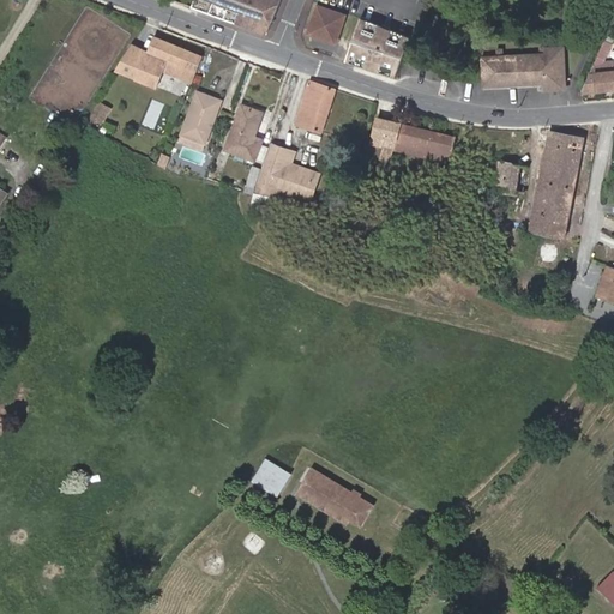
[(282,0),(197,0),(194,7),(269,35),(272,23),(278,25),(287,2),(282,1),(282,0)]
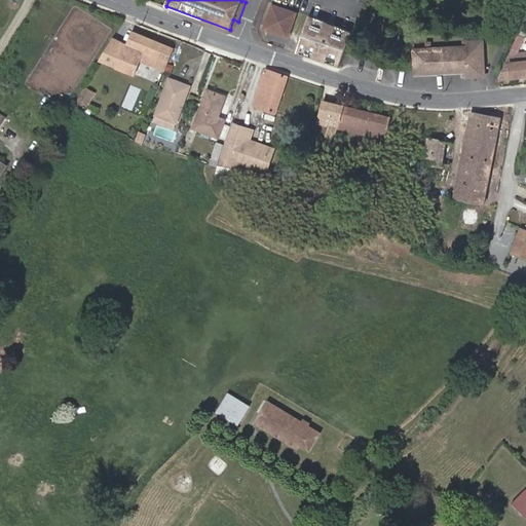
[(296,13),(274,5),(265,29),(288,37),(296,13)]
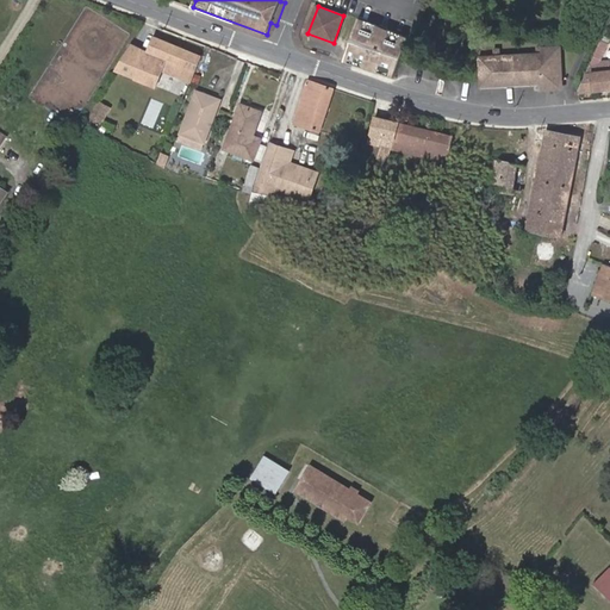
[(409,39),(360,18),(344,62),(393,79),(409,39)]
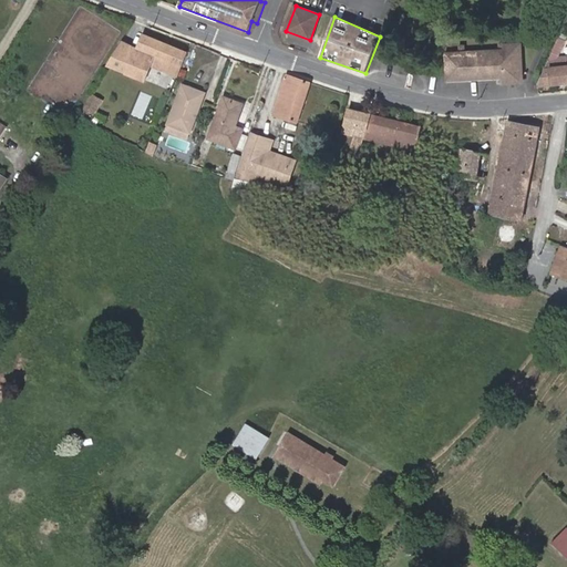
[(257,23),(251,21),(248,32),(253,33),(257,23)]
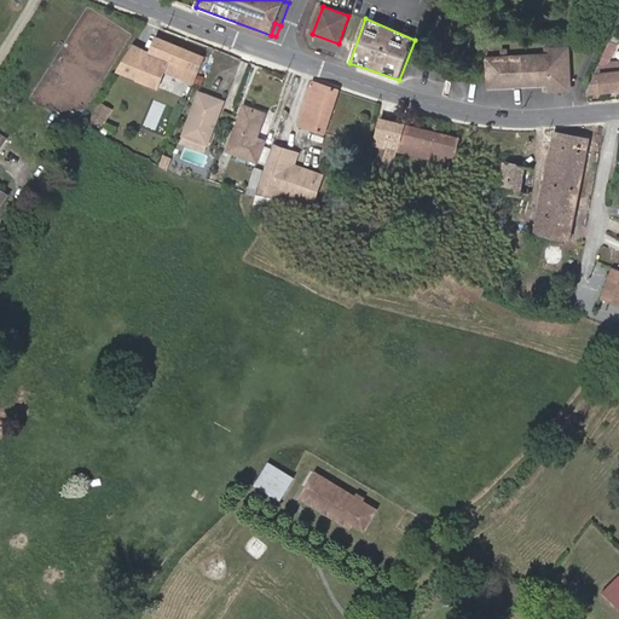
[(194,84),(204,57),(157,38),(150,52),(134,46),(120,70),(123,73),(160,87),(165,75),(180,81),(181,77),(194,84)]
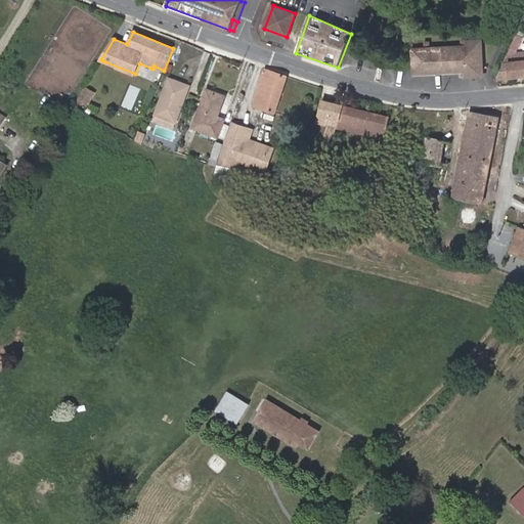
[(515,44),(501,79),(523,76),(523,51),(515,53),(523,34),(519,33),(515,44)]
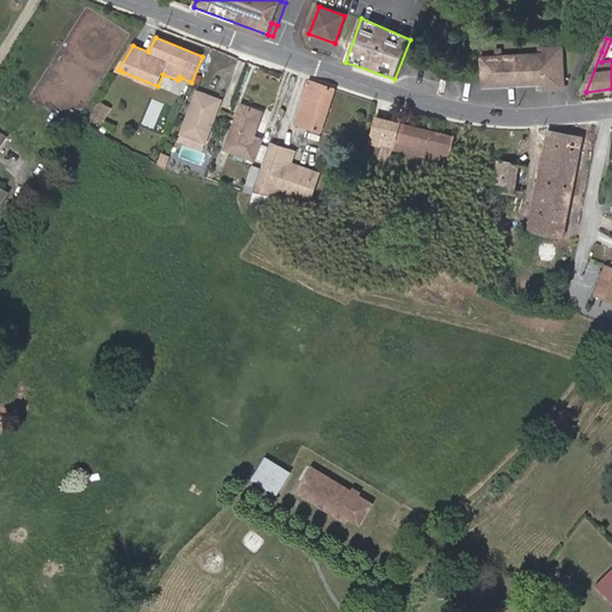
[(483,79),(483,87),(546,84),(548,89),(555,89),(561,87),(563,84),(562,53),(561,49),(558,48),(543,48),(543,47),(537,47),(537,51),(501,54),(500,49),(494,49),(495,55),(482,56),(483,79)]
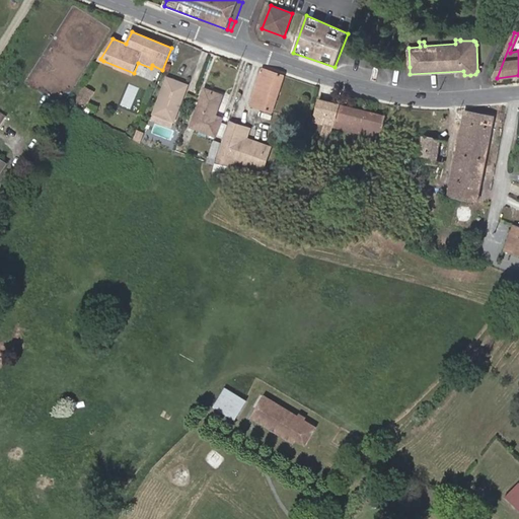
[(497,78),(510,44),(508,44),(492,78),(497,78)]
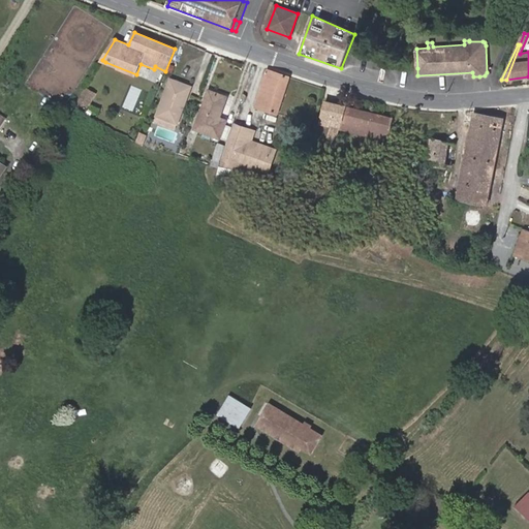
[(136,74),(105,62),(103,65),(134,79),(136,74)]
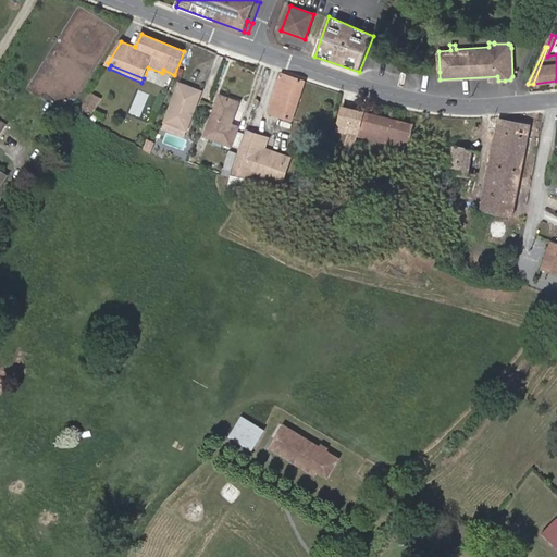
[(292,120),(305,82),(282,74),(270,112),(292,120)]
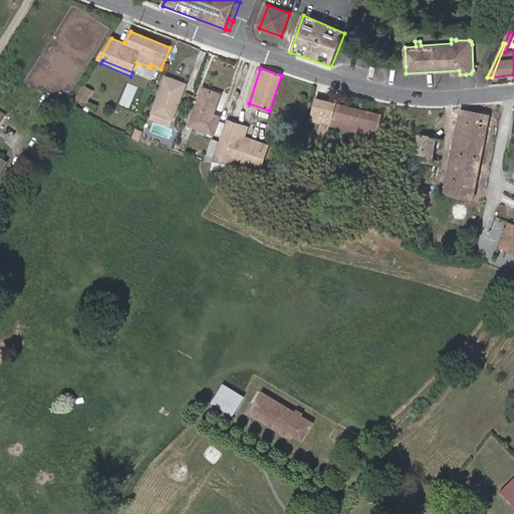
[(185,84),(166,77),(153,112),(172,119),(185,84)]
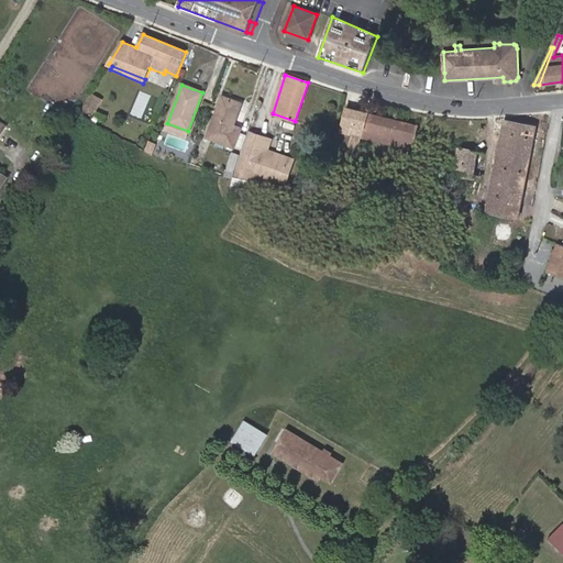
[(242,105),(223,97),(208,136),(234,147),(241,129),(234,125),(242,105)]
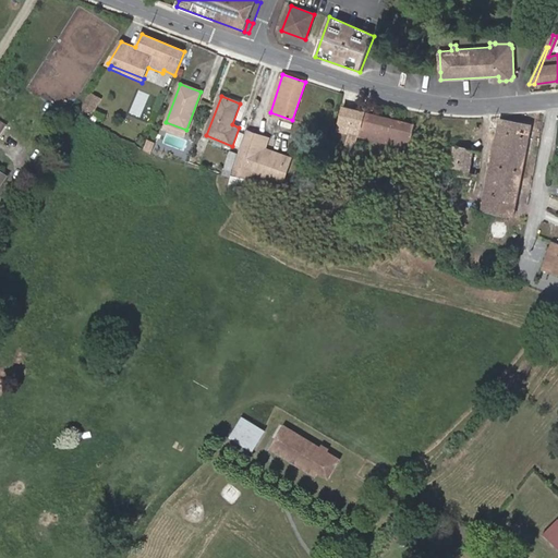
[(347,144),(355,146),(359,136),(364,112),(344,108),(338,131),(349,133),(347,144)]
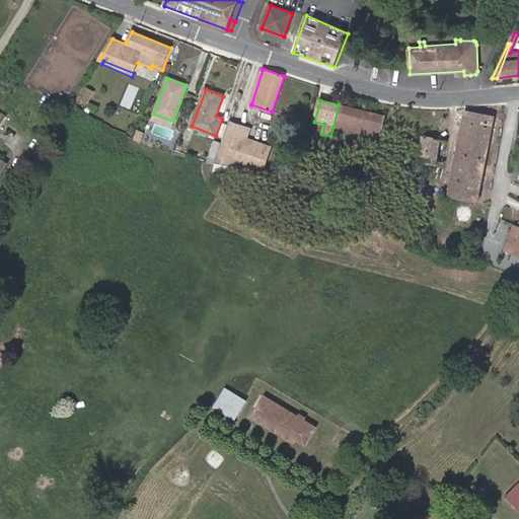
[(339,104),(334,127),(381,138),(385,116),(339,104)]
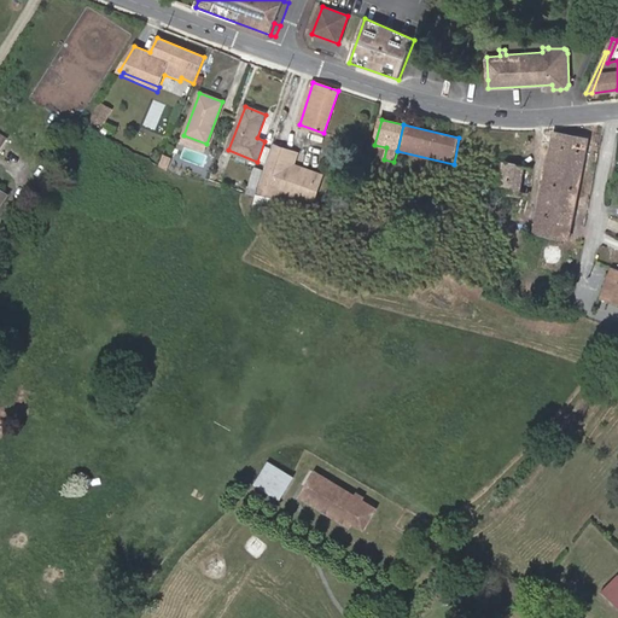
[(554,133),(552,145),(558,146),(541,233),(569,239),(588,139),(554,133)]
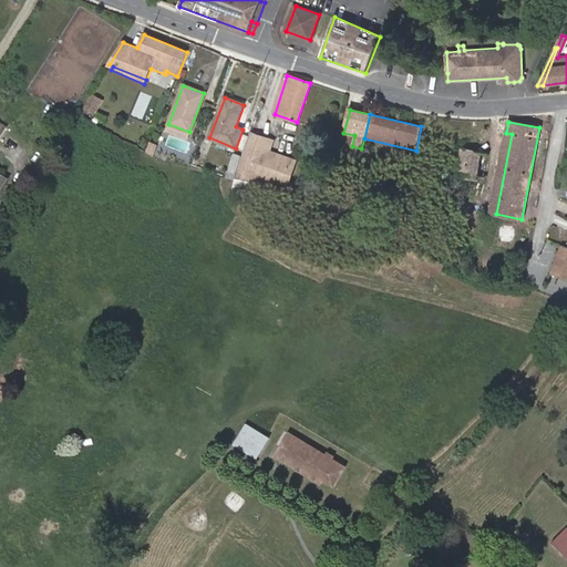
[(189,132),(168,124),(165,133),(187,141),(189,132)]
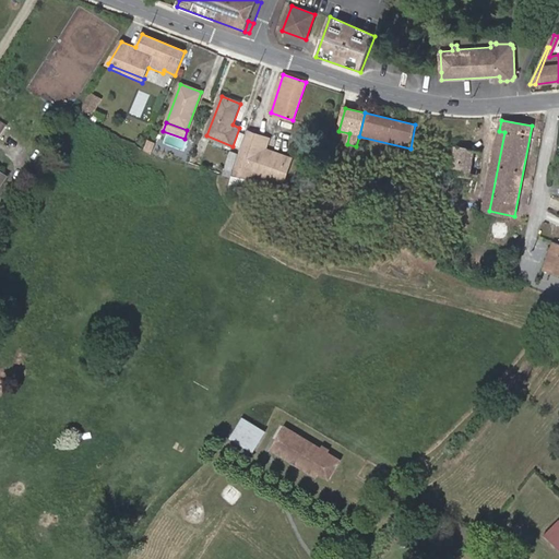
[(484,210),(489,211),(504,132),(499,131),(484,210)]
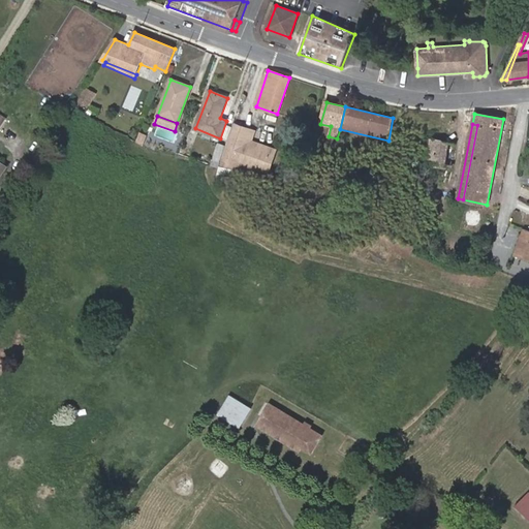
[(236,165),(249,129),(236,125),(223,160),(236,165)]
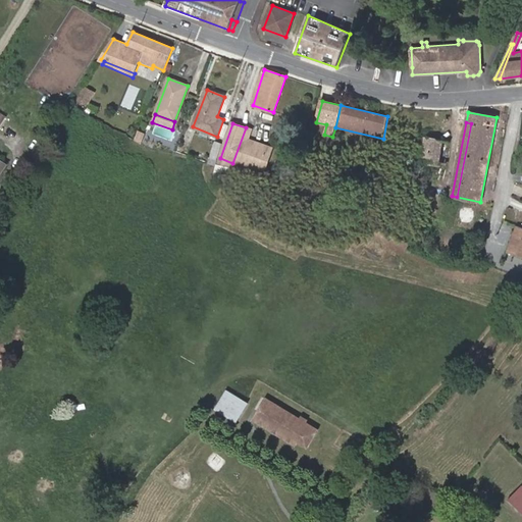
[(246,127),(232,163),(263,173),(272,148),(248,139),(251,129),(246,127)]
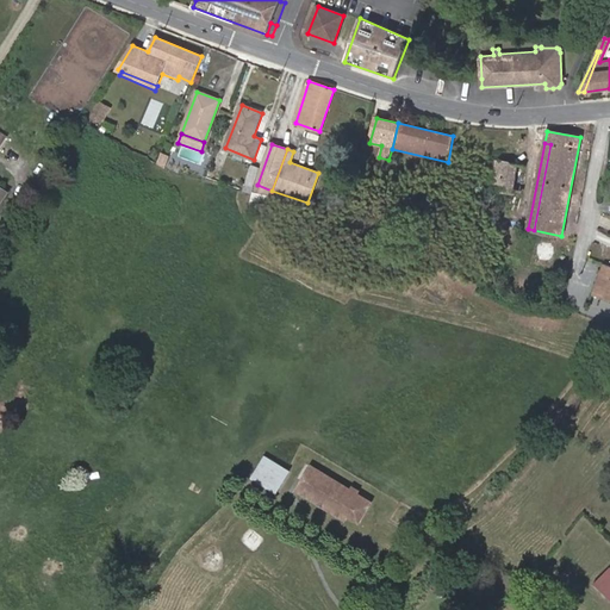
[(524,165),(497,160),(491,198),(511,201),(512,192),(520,193),(524,165)]
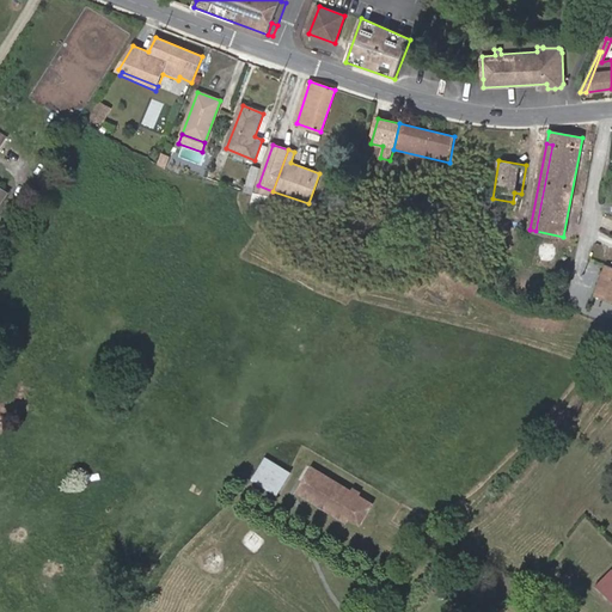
[(245,191),(252,194),(261,167),(252,165),(244,190),(245,191)]
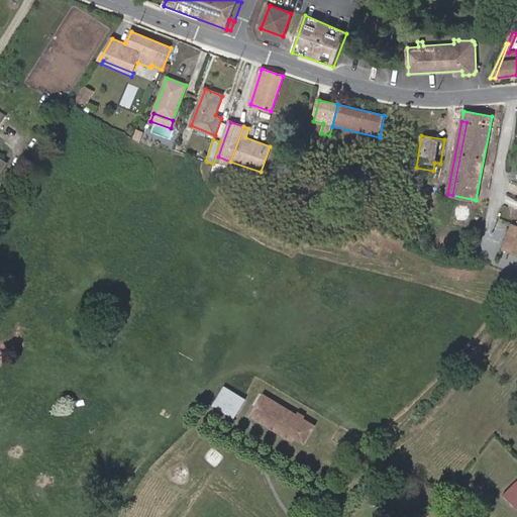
[(230,162),(218,157),(216,161),(229,166),(230,162)]
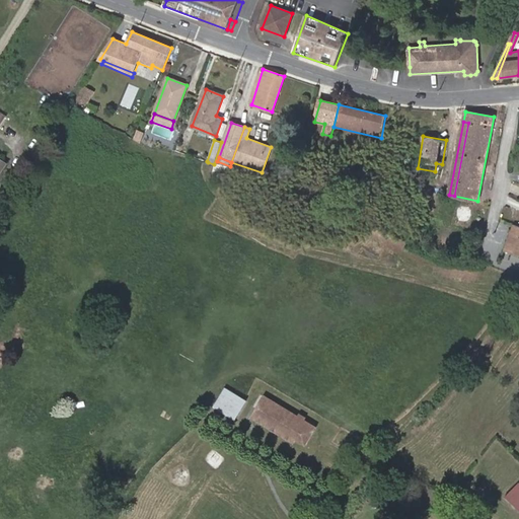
[(518,226),(514,224),(505,250),(518,255),(518,226)]
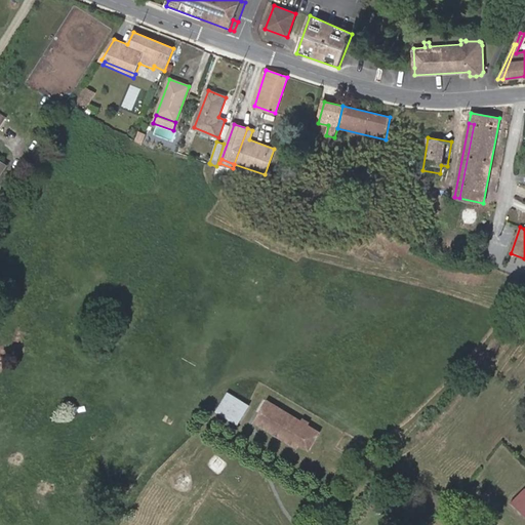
[(228,409),(224,416),(237,425),(249,404),(229,392),(220,405),(228,409)]
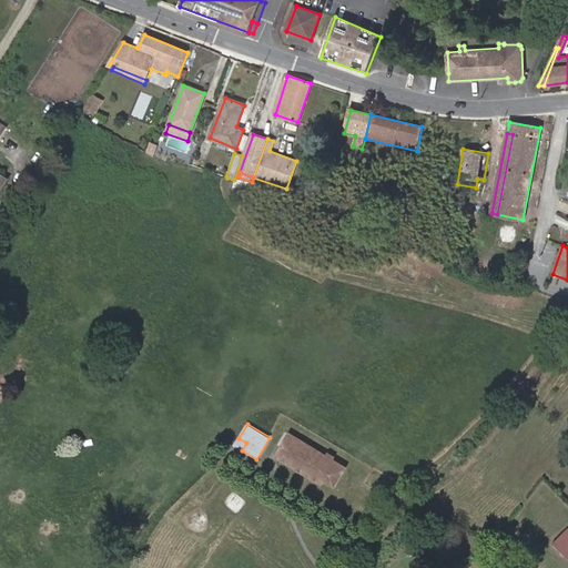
[(296,444),(298,439),(288,433),(285,437),(296,444)]
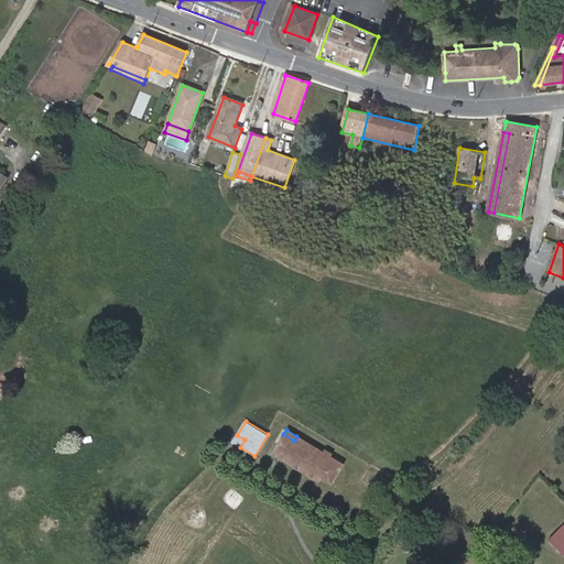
[(294,441),(283,434),(273,452),(320,480),(323,477),(333,483),(344,465),(296,436),(294,441)]
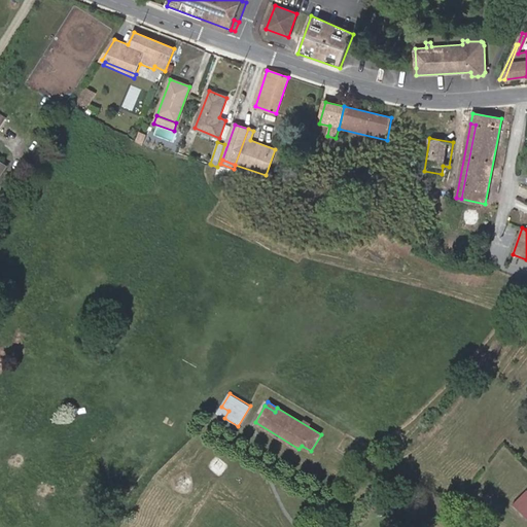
[(229,411),(221,407),(217,413),(224,418),(229,411)]
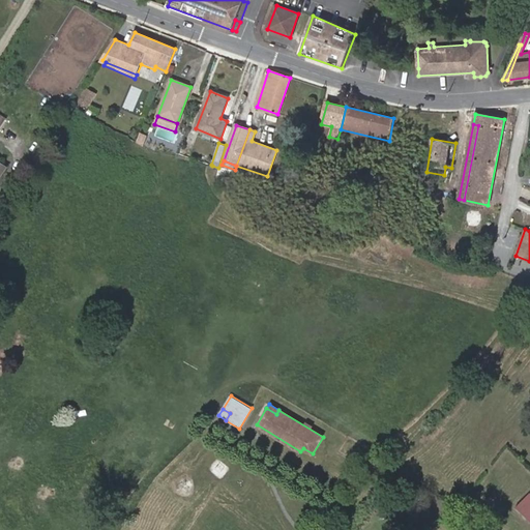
[(529,493),(517,505),(529,519),(529,493)]
